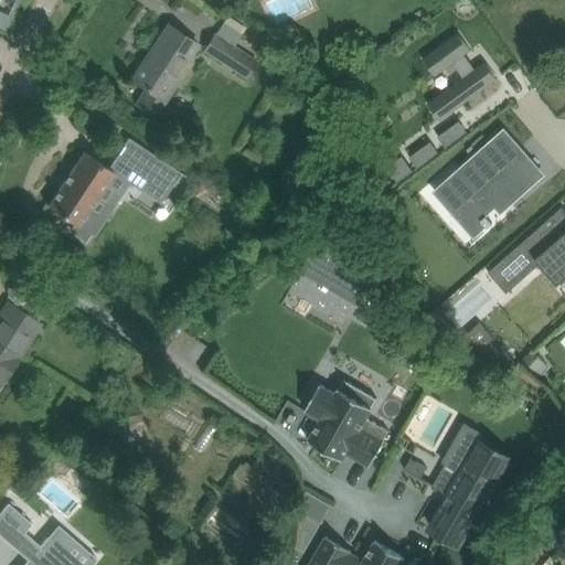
[(132,77),(132,78),(147,88),(137,104),(155,116),(156,116),(178,84),(174,82),(199,45),(187,36),(168,24),(146,59),(132,77)]
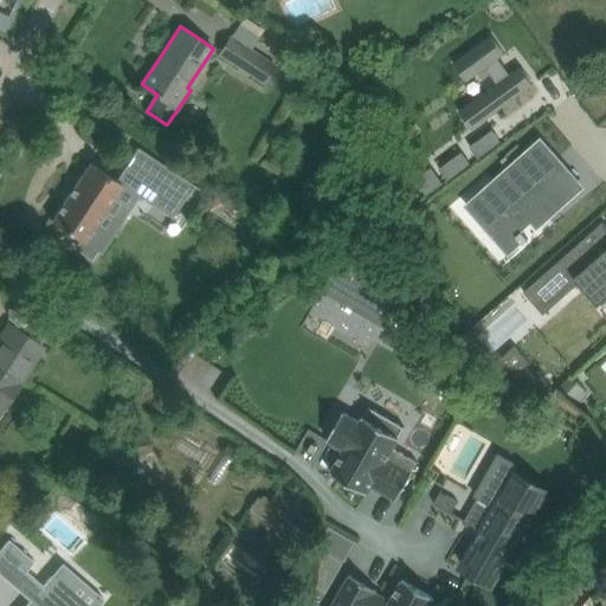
[(219,55),(265,83),(277,64),(231,34),(219,55)]
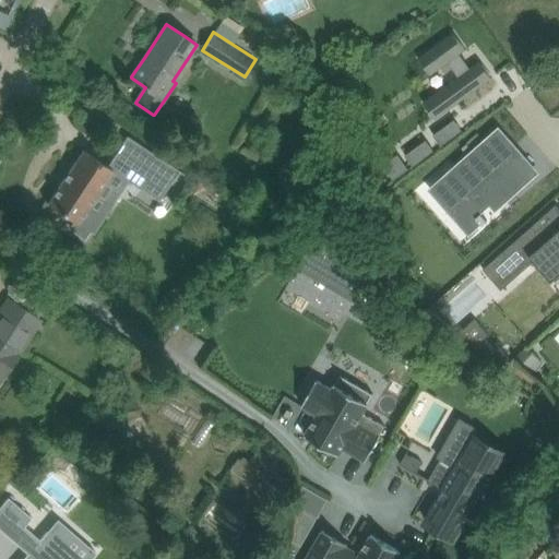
[(454,32),(418,58),(431,75),(449,62),(459,76),(424,103),(437,119),(492,78),(480,61),(471,68),(461,54),(466,49),(454,32)]
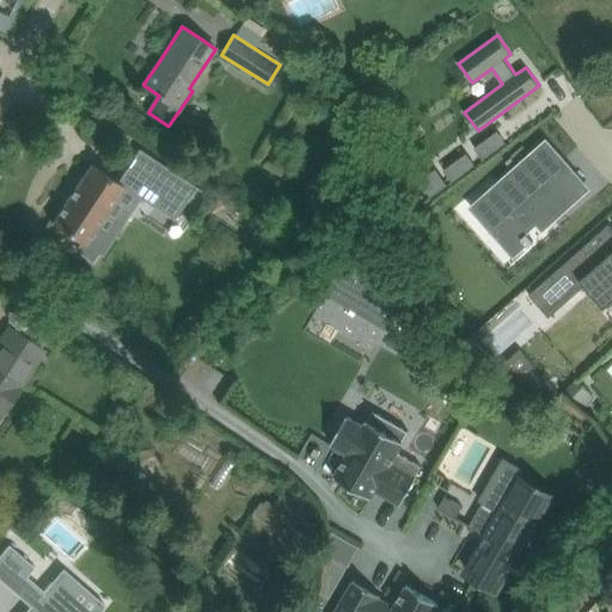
[(546,144),(477,206),(500,232),(497,234),(508,245),(537,219),(544,227),(567,206),(551,189),(570,171),(546,144)]
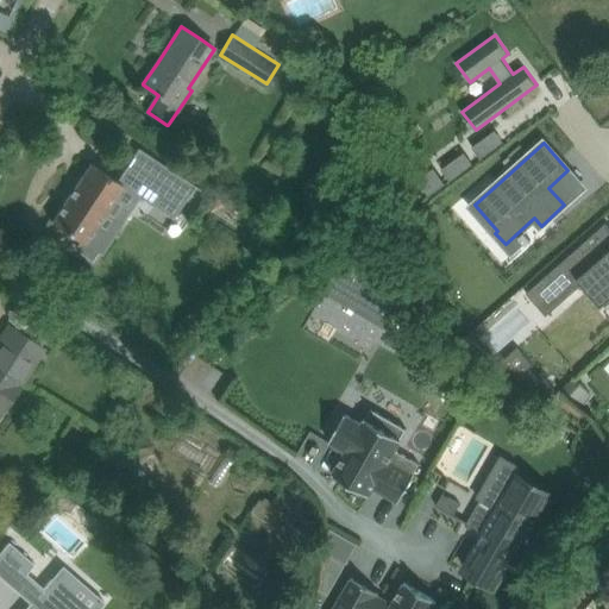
[(139,148),(117,181),(124,186),(142,198),(161,211),(183,177),(152,156),(139,148)]
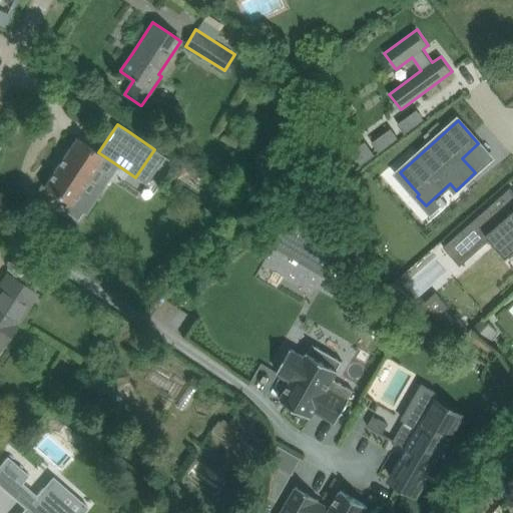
[(76,138),(44,187),(72,204),(67,212),(78,220),(94,197),(82,189),(88,180),(104,156),(98,152),(76,138)]
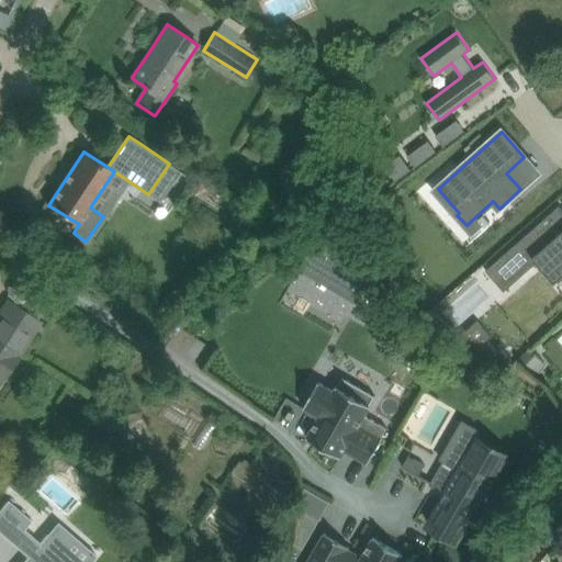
[(401,155),(385,166),(396,181),(412,170),(401,155)]
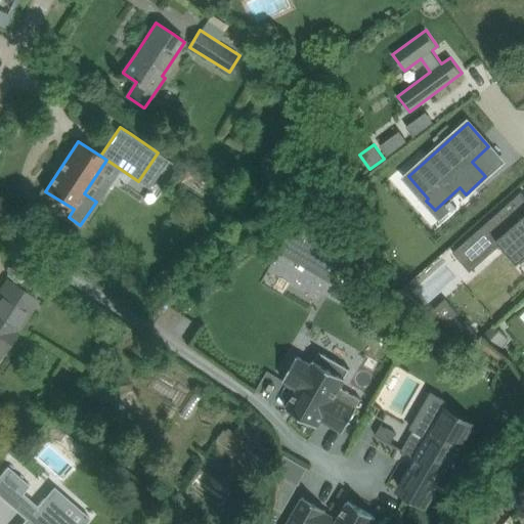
[(523,193),(522,191),(453,252),(471,271),(500,245),(518,264),(523,257),(523,193)]
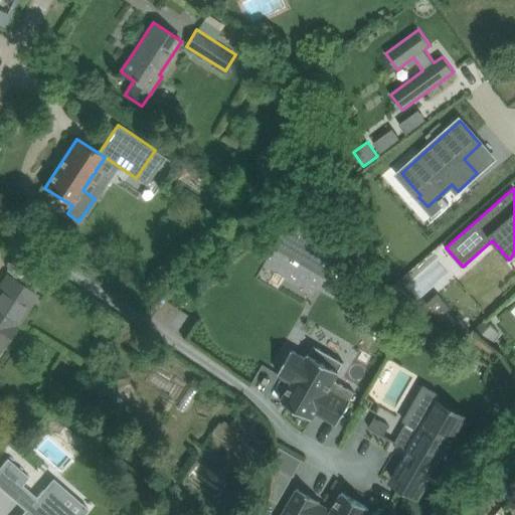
[(295,212),(275,247),(277,248),(279,244),(327,273),(331,266),(332,267),(334,262),(335,261),(334,261),(336,256),(315,243),(324,229),(295,212)]
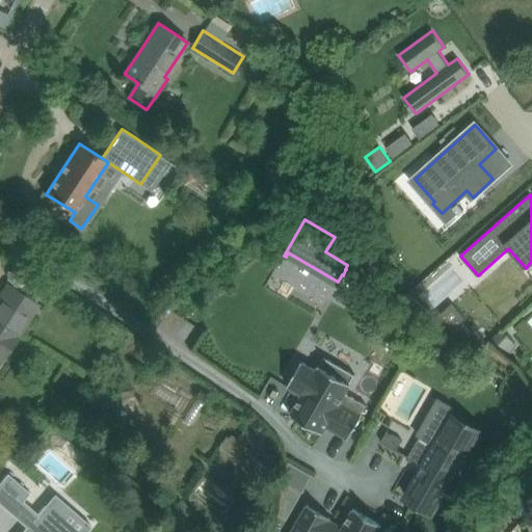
[(0,363),(18,337),(16,335),(21,326),(26,319),(28,320),(37,307),(10,289),(1,302),(0,304),(0,363)]
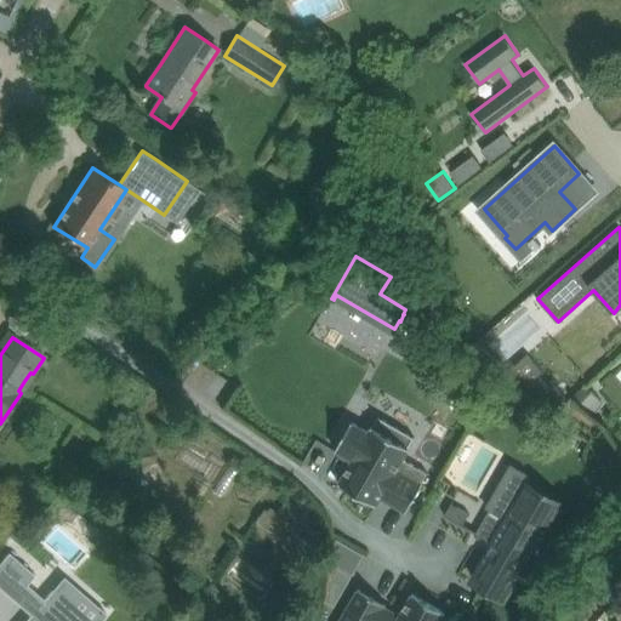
[(528,354),(510,370),(534,381),(545,371),(528,354)]
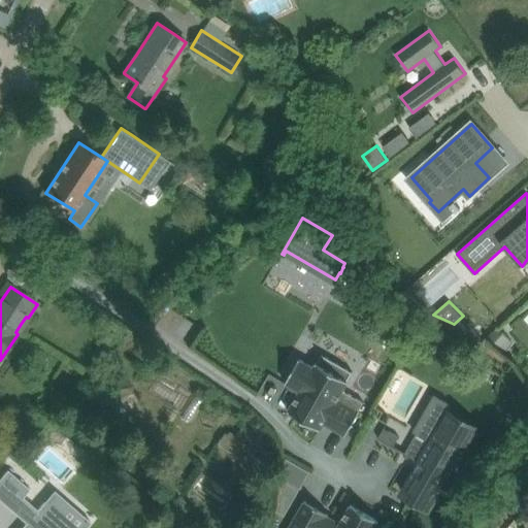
[(300,358),(286,383),(300,391),(294,402),(289,411),(296,416),(321,430),(324,424),(345,436),(360,411),(359,411),(364,402),(343,391),(350,381),(349,380),(354,371),(323,354),(318,362),(317,362),(315,366),(300,358)]
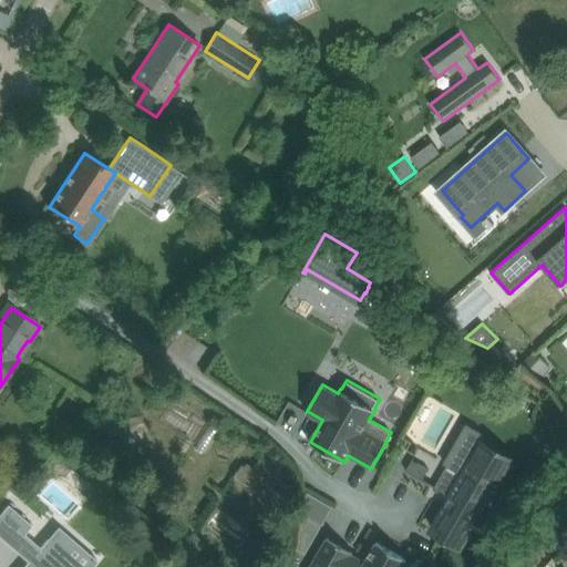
[(451,497),(433,528),(462,546),(475,525),(474,524),(480,513),(481,514),(512,462),(482,445),(486,437),(470,428),(449,465),(447,464),(446,465),(447,466),(435,487),(451,497)]
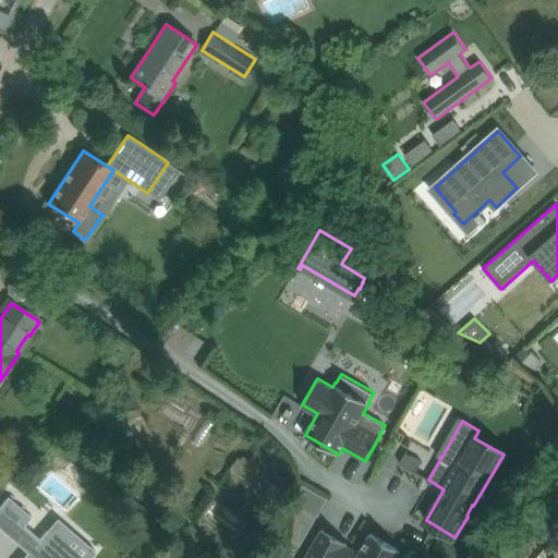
[(407,452),(400,463),(416,473),(416,471),(421,463),(422,464),(423,463),(407,453),(408,452),(407,452)]
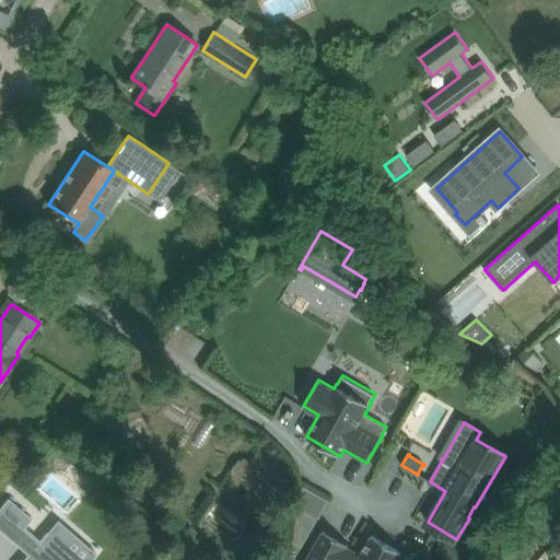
[(253,474),(238,464),(237,463),(232,470),(247,481),(253,474)]
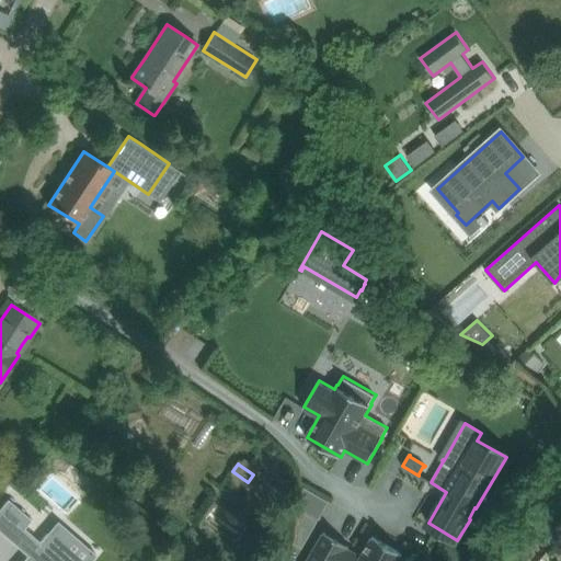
[(10,501),(0,512),(0,531),(13,544),(16,540),(32,554),(25,560),(77,560),(66,551),(67,551),(64,548),(73,537),(59,524),(38,547),(23,533),(33,522),(10,501)]
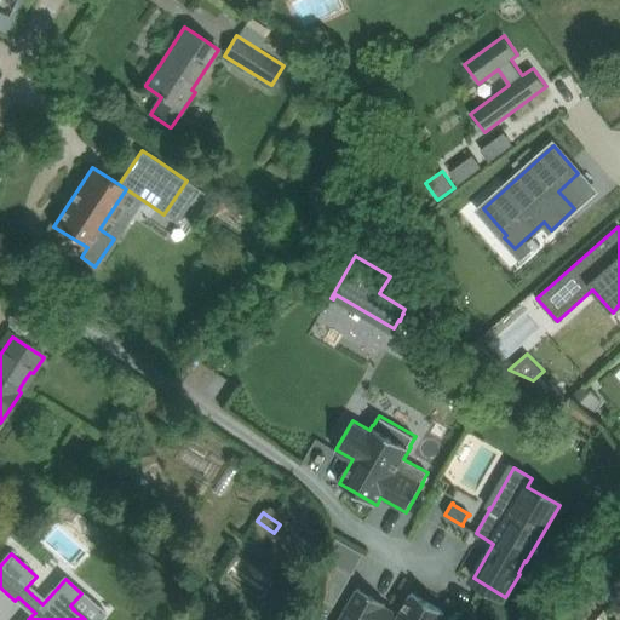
[(440,619),(446,613),(412,592),(399,616),(384,608),(386,604),(359,589),(339,619),(440,619)]
